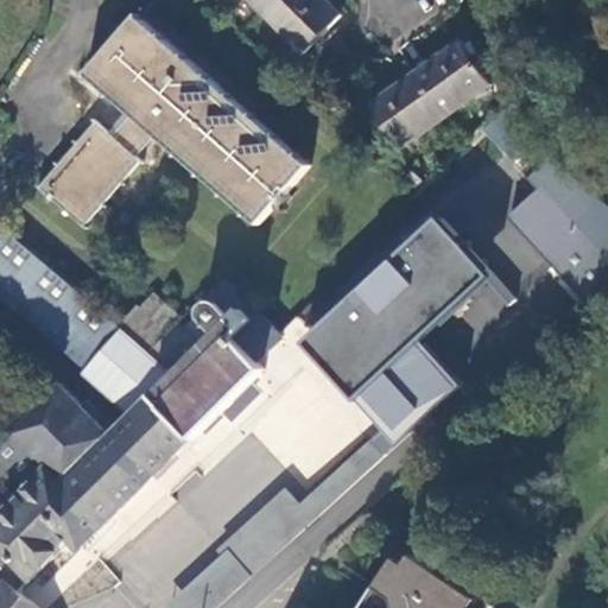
[(252,0),(265,13),(277,0),(252,0)]
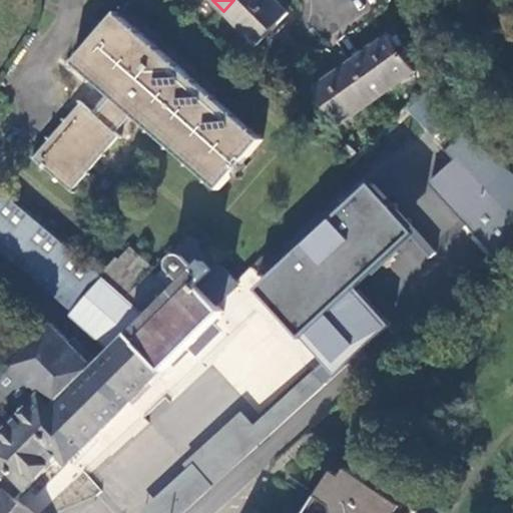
[(288,12),(276,0),(233,0),(223,11),(257,44),(288,12)]
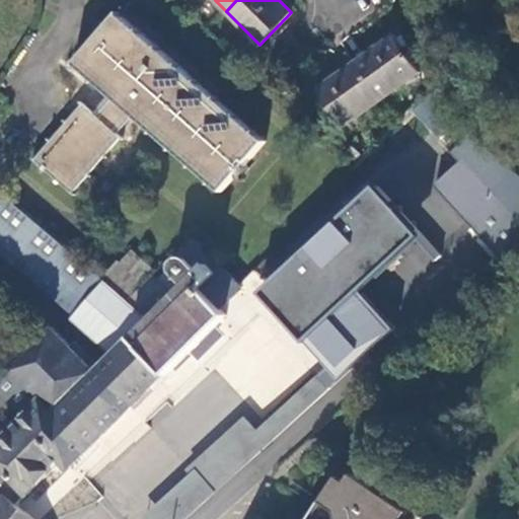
[(116,18),(70,71),(106,104),(97,117),(83,103),(30,162),(69,197),(119,142),(113,137),(129,120),(215,198),(232,178),(237,182),(245,174),(240,170),(261,148),(116,18)]
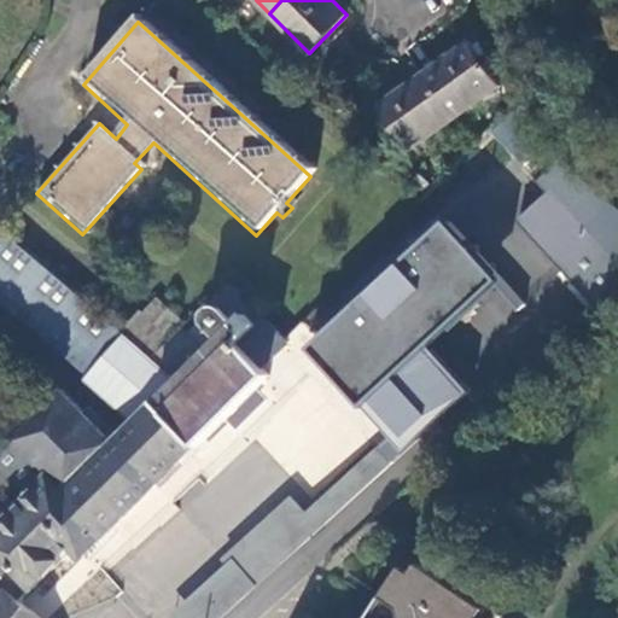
[(473,42),(425,75),(455,118),(502,85),(473,42)]
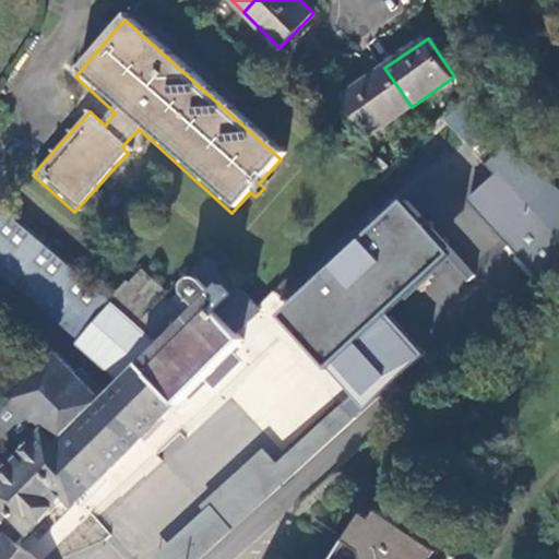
[(412,107),(384,68),(343,95),(370,135),(412,107)]
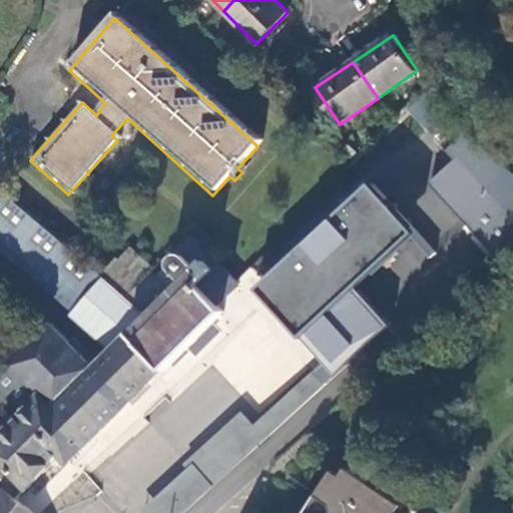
[(512,158),(438,90),(410,112),(455,156),(429,183),(499,262),(512,247),(512,158)]
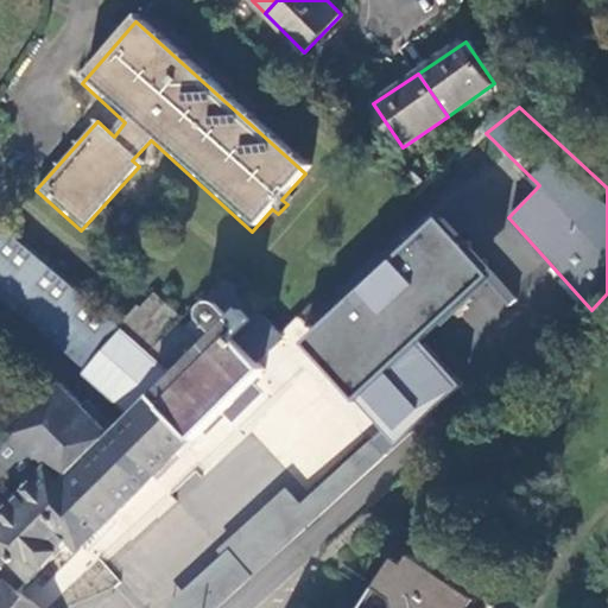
[(303,341),(381,431),(392,444),(458,386),(417,341),(493,271),(439,216),(303,341)]
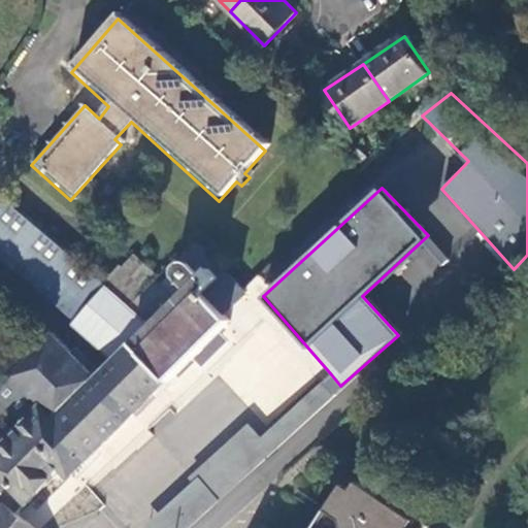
[(0,204),(0,253),(71,321),(104,285),(7,198),(0,204)]
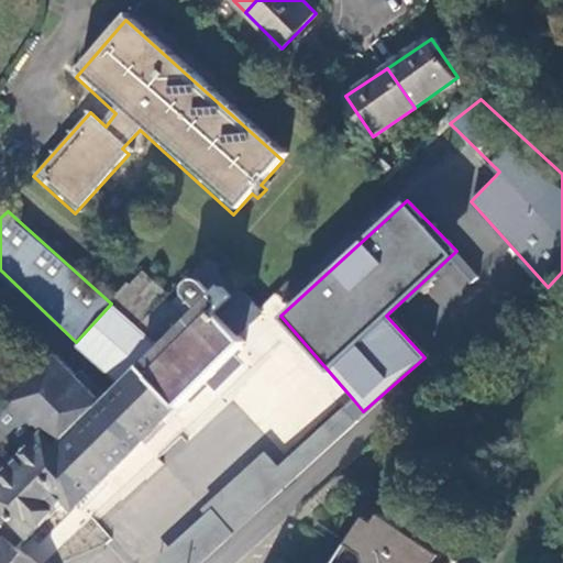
[(113,301),(143,324),(168,299),(172,295),(142,271),(127,285),(113,301)]
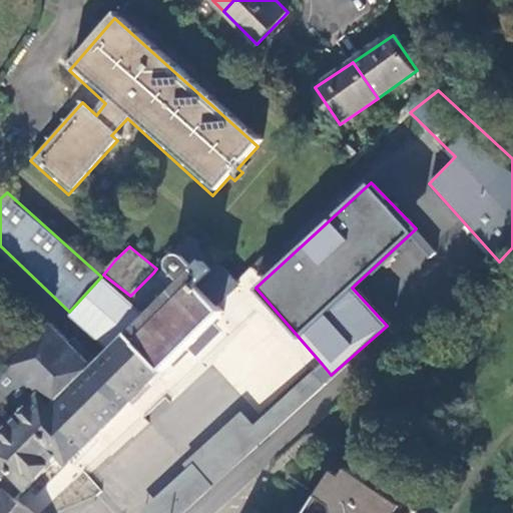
[(121,334),(161,374),(186,350),(194,357),(221,331),(214,324),(224,314),(197,284),(210,272),(201,263),(195,259),(188,268),(181,258),(169,255),(163,262),(161,268),(172,282),(141,313),(101,277),(69,312),(66,317),(104,350),(121,334)]
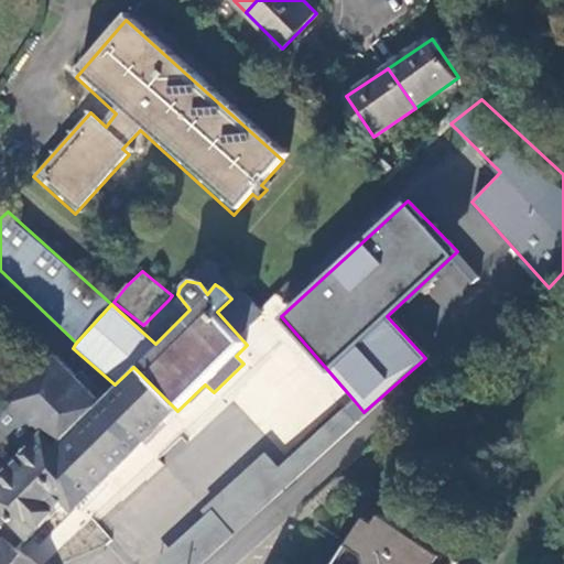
[(0,538),(1,537),(15,549),(58,507),(67,514),(177,411),(133,367),(115,384),(98,400),(57,358),(23,394),(0,418),(0,538)]
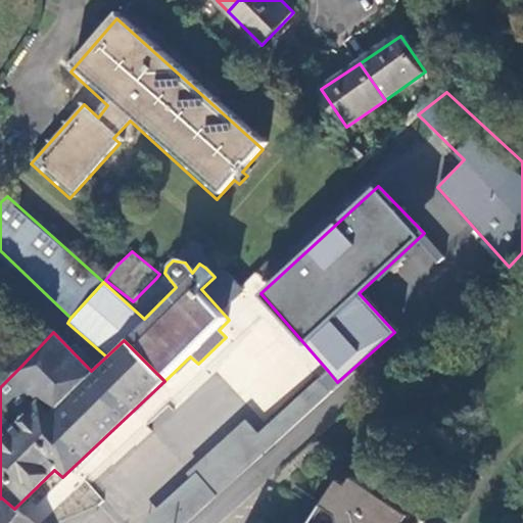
[(146,519),(149,522),(192,522),(340,385),(337,382),(328,371),(257,432),(245,420),(186,473),(190,479),(146,519)]
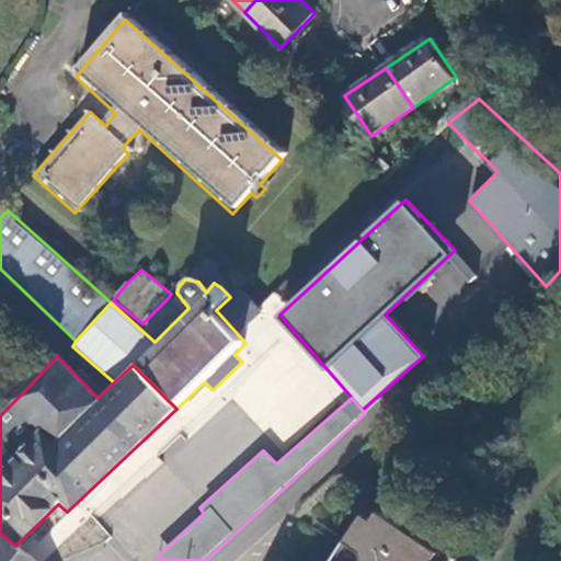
[(451,560),(454,559),(375,506),(351,541),(366,551),(367,560),(451,560)]
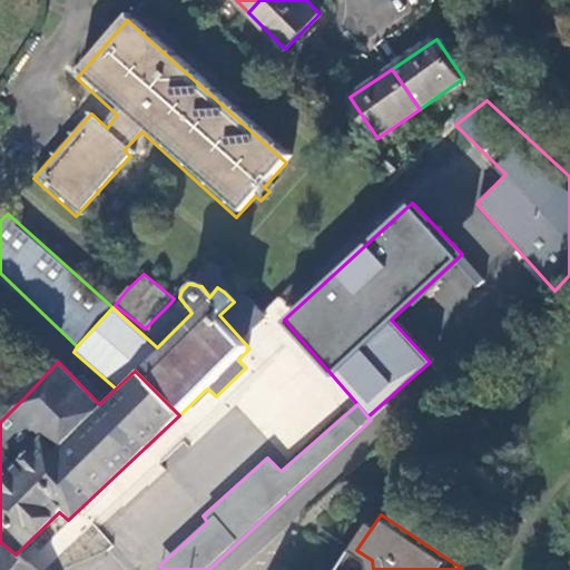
[(0,569),(35,569),(16,554),(1,542),(0,543),(0,569)]
